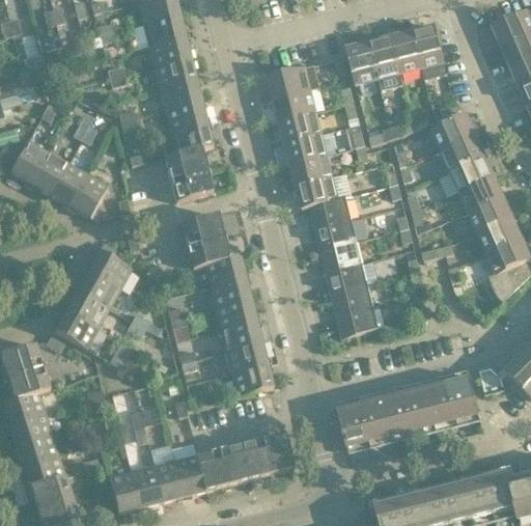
[(92,14),(107,9),(105,0),(90,4),(92,14)]
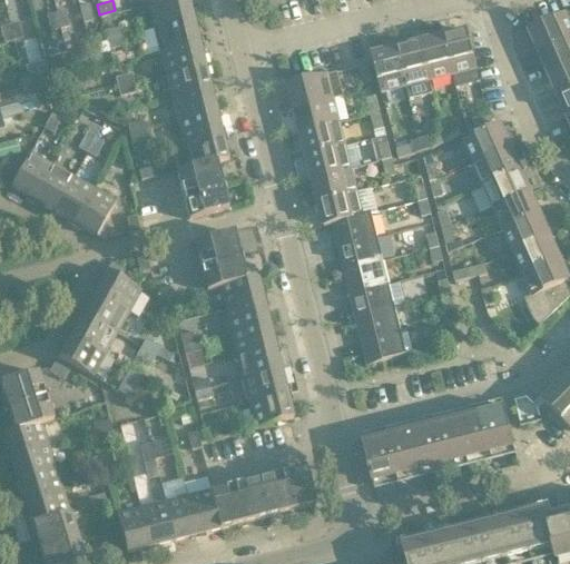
[(156,0),(147,2),(153,26),(192,16),(188,0),(156,0)]
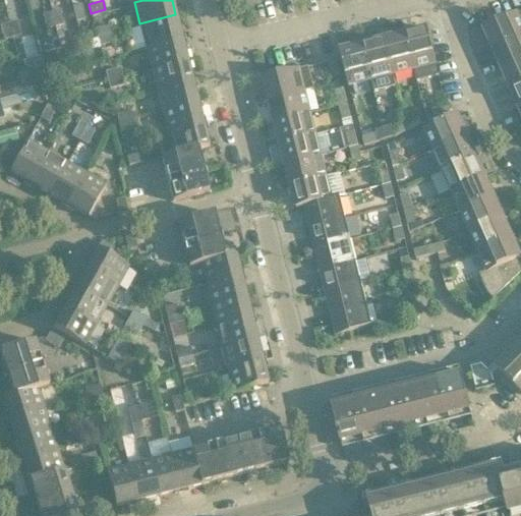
[(84,16),(80,1),(71,3),(75,18),(84,16)]
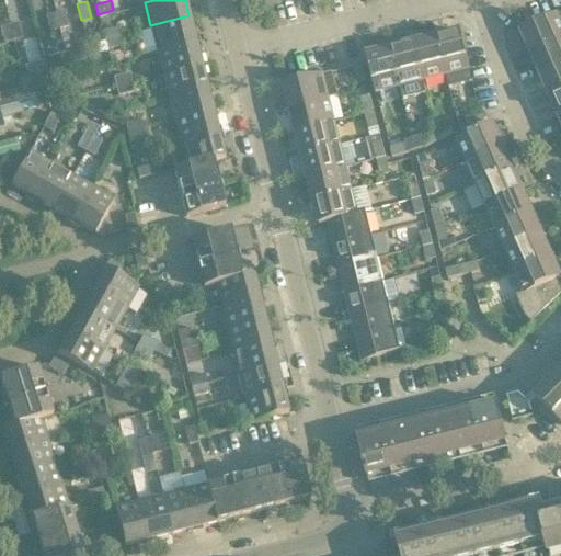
[(64,7),(54,10),(58,25),(68,23),(64,7)]
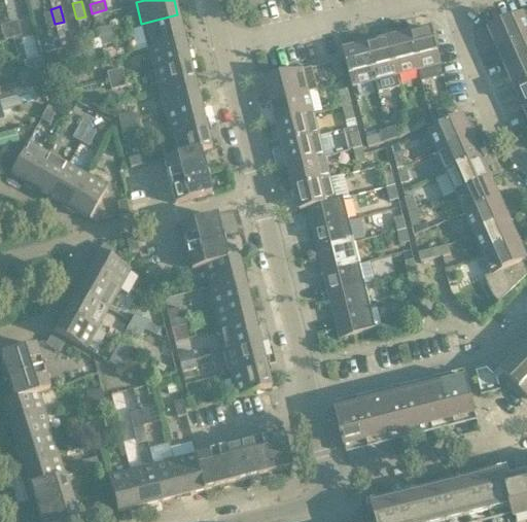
[(55,24),(50,9),(42,11),(46,26),(55,24)]
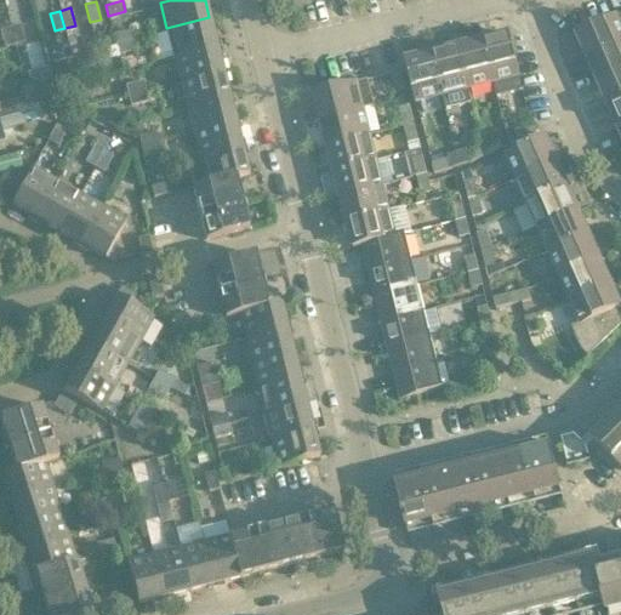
[(576,29),(587,53),(620,39),(620,24),(615,12),(576,29)]
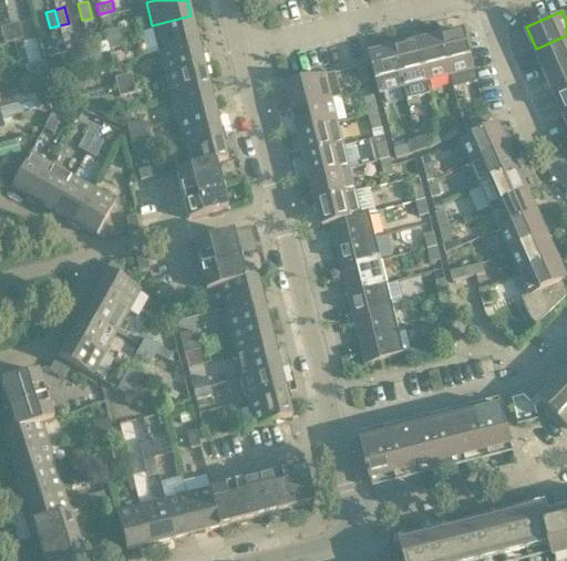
[(191,16),(152,26),(157,49),(200,38),(198,30),(195,31),(191,16)]
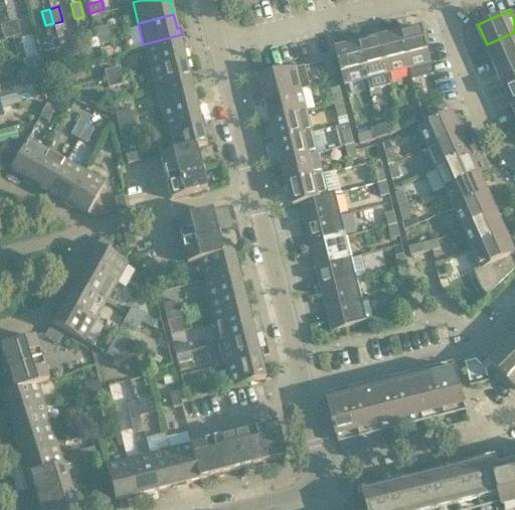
[(16,17),(8,19),(11,33),(19,31),(16,17)]
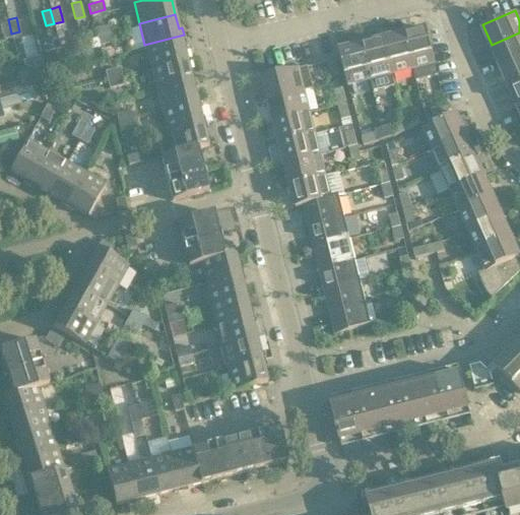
[(0,20),(0,24),(3,37),(11,34),(8,19),(0,20)]
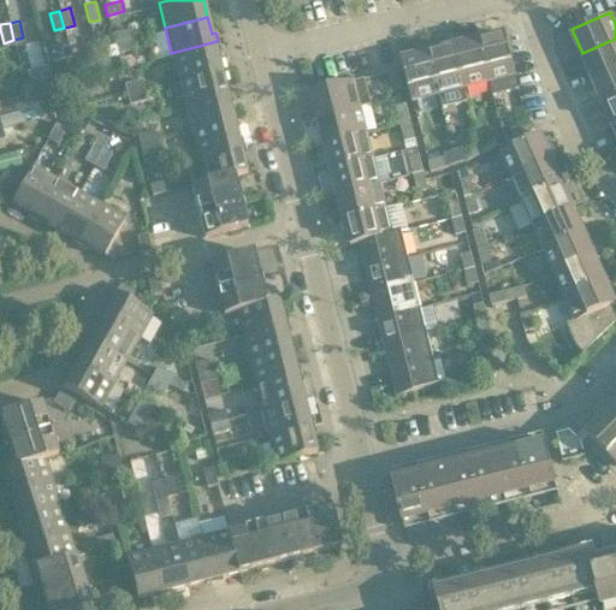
[(111,30),(113,41),(131,36),(129,27),(111,30)]
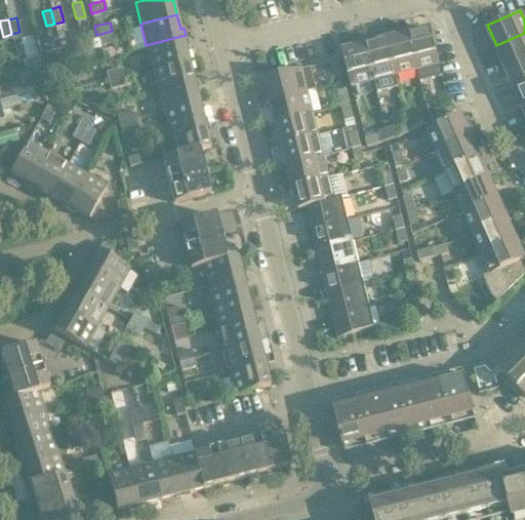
[(442,72),(430,26),(408,31),(416,66),(419,78),(442,72)]
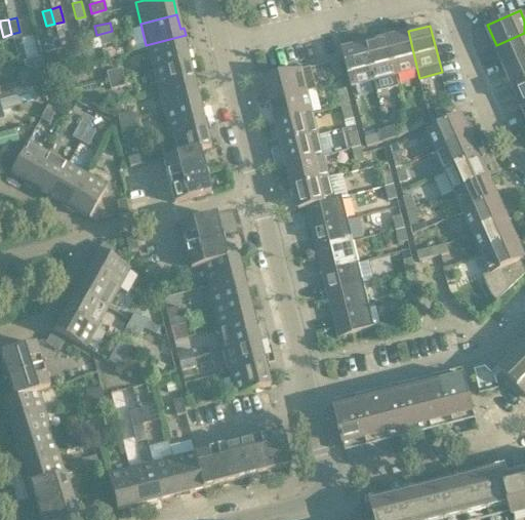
[(112,31),(96,35),(98,43),(114,39),(112,31)]
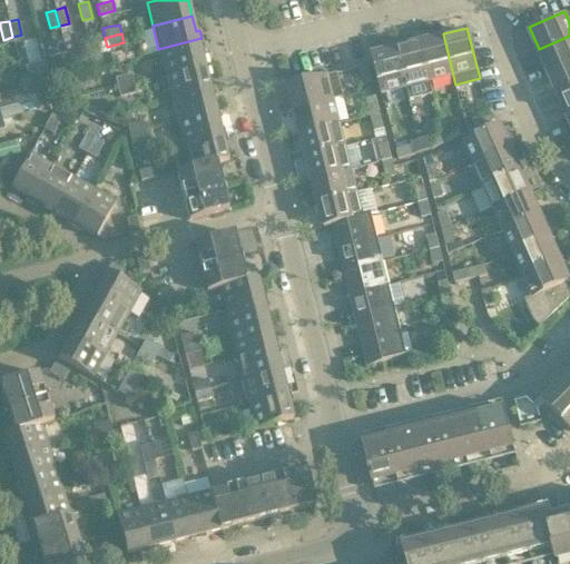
[(443,33),(420,39),(429,78),(452,71),(443,33)]
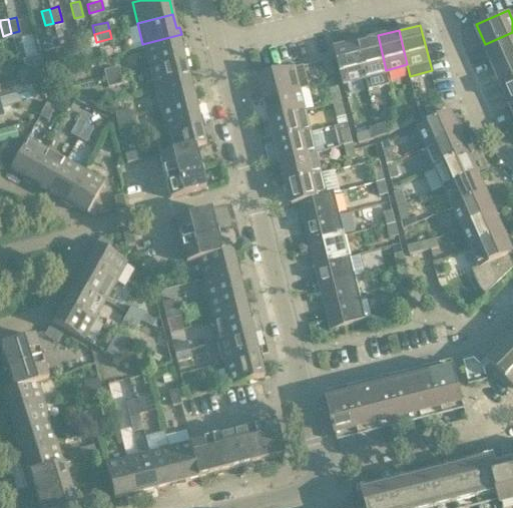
[(512,32),(485,44),(494,64),(512,55),(512,32)]
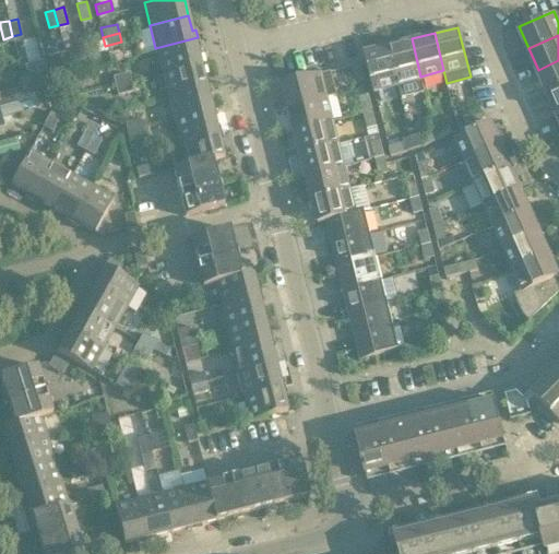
[(198,37),(155,48),(162,71),(200,61),(195,46),(199,45),(198,37)]
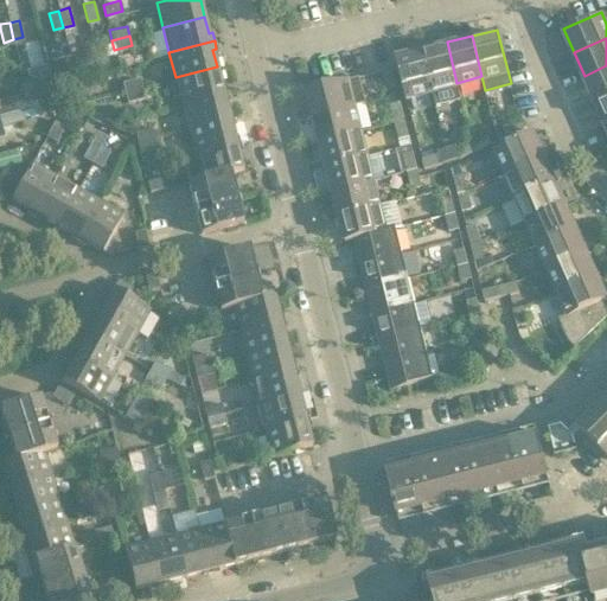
[(447,42),(422,49),(432,89),(435,102),(460,96),(457,83),(447,42)]
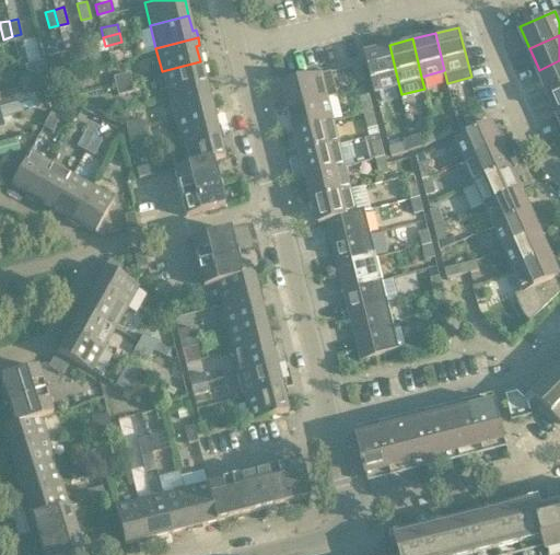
[(97,48),(95,39),(91,41),(88,47),(89,50),(97,48)]
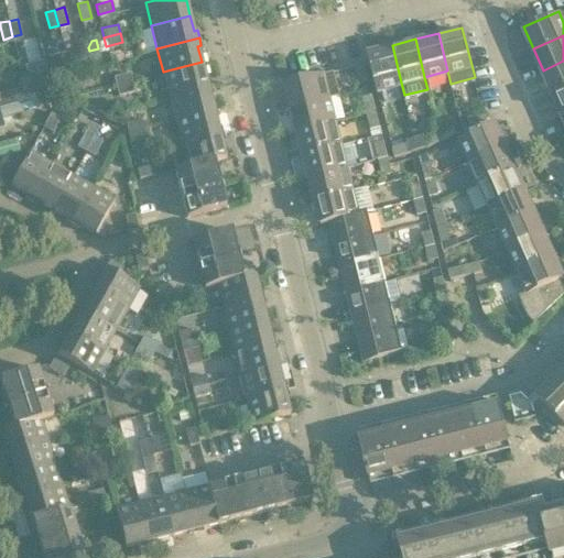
[(377,88),(401,83),(392,45),(368,51),(377,88)]
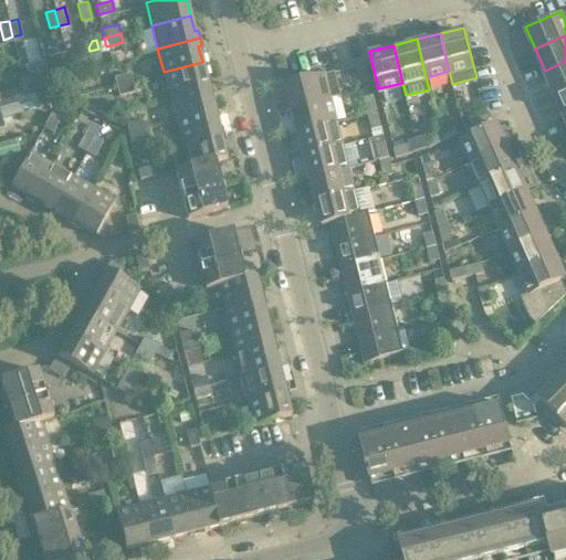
[(42,59),(24,62),(25,69),(48,81),(42,59)]
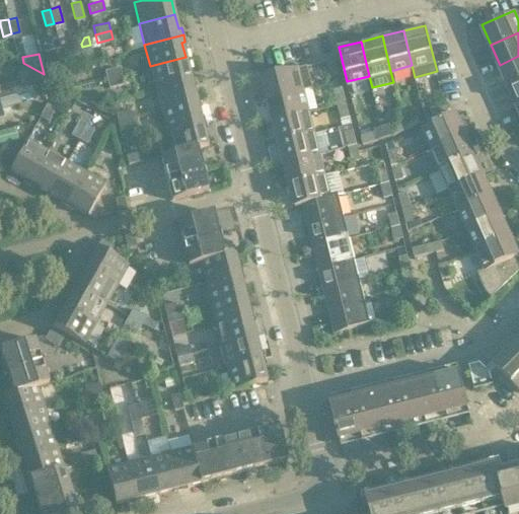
[(329,73),(339,71),(335,56),(325,59),(329,73)]
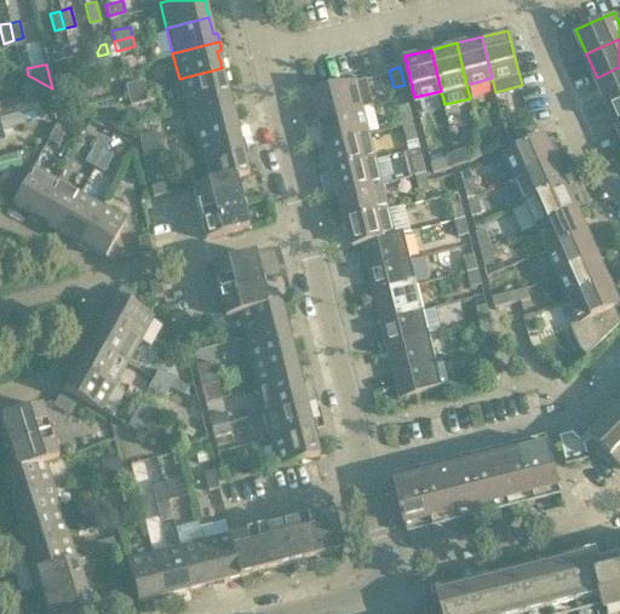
[(619,67),(597,78),(607,102),(619,96),(619,67)]
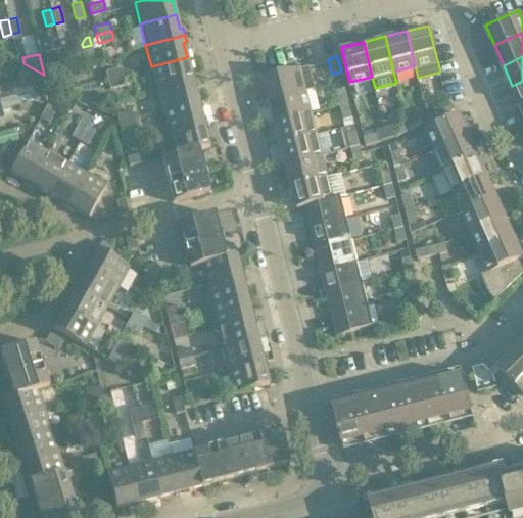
[(187,57),(151,66),(156,88),(195,79),(194,72),(190,73),(187,57)]
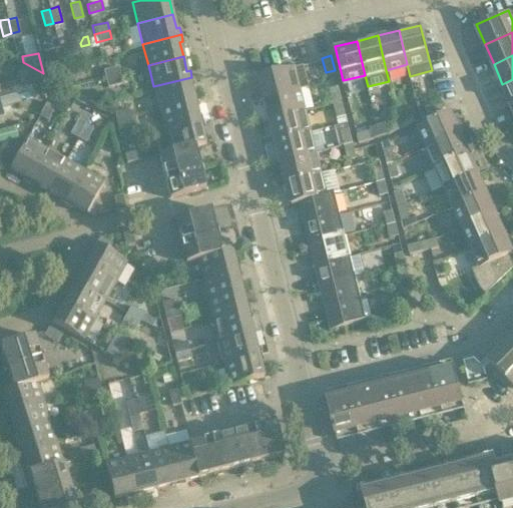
[(103,67),(105,76),(119,72),(117,64),(103,67)]
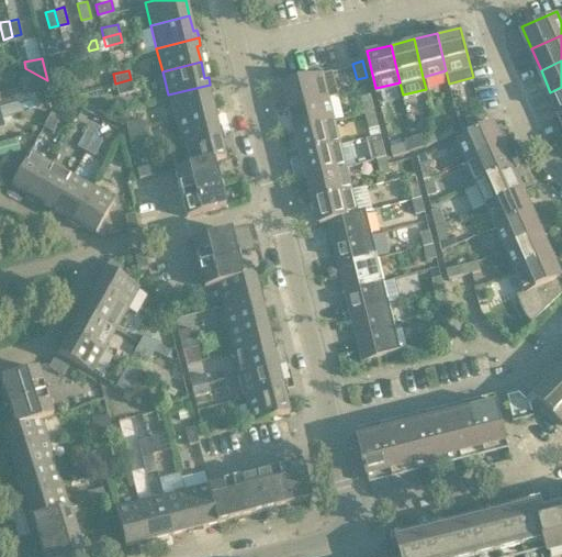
[(284,80),(290,104),(328,95),(322,71),(284,80)]
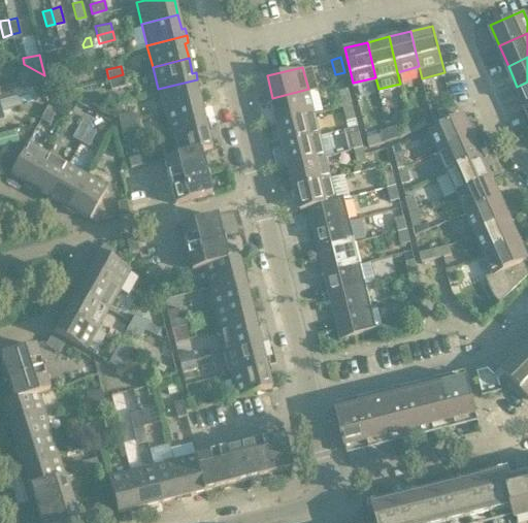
[(123,74),(108,78),(110,87),(125,84),(123,74)]
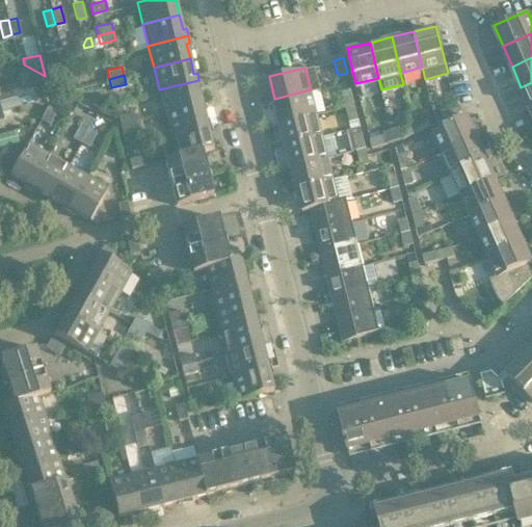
[(198,80),(159,89),(164,111),(201,102),(197,87),(201,87),(198,80)]
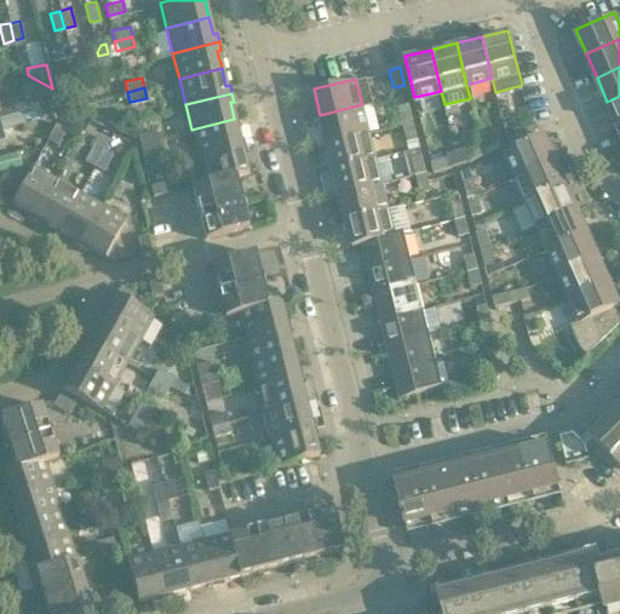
[(619,96),(607,102),(618,126),(619,124),(619,96)]
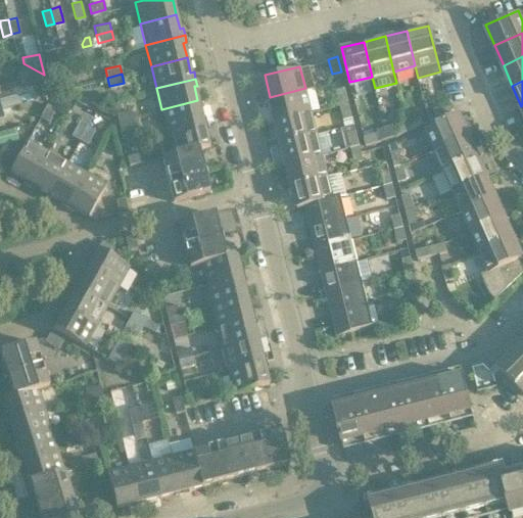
[(335,87),(339,102),(348,100),(344,85),(335,87)]
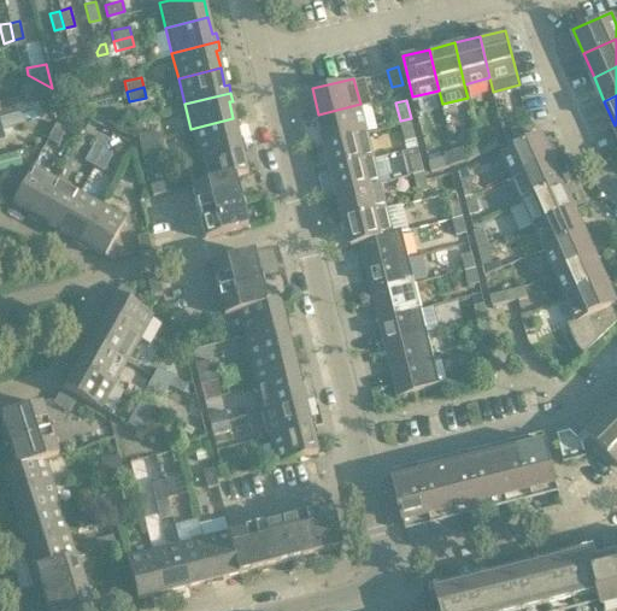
[(360,104),(318,115),(325,140),(366,130),(360,104)]
